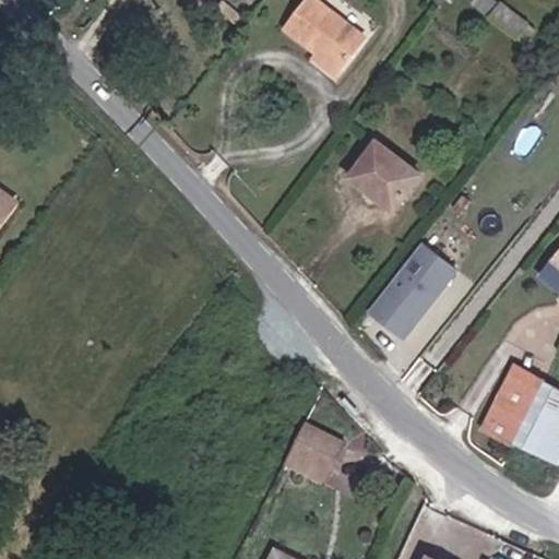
[(368,40),(317,0),(307,0),(288,26),(318,50),(344,71),(368,40)]
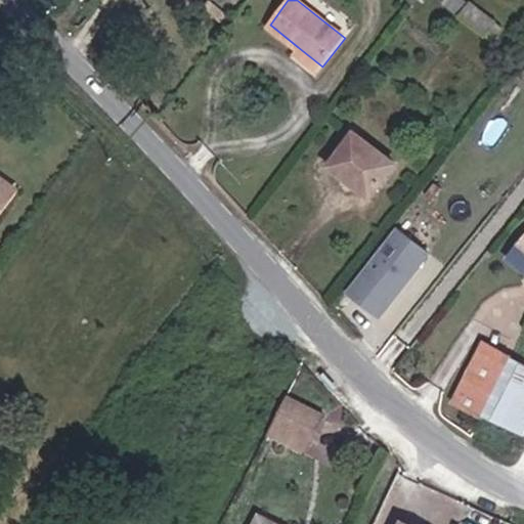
[(456,15),(466,3),(461,0),(442,0),(440,2),(456,15)]
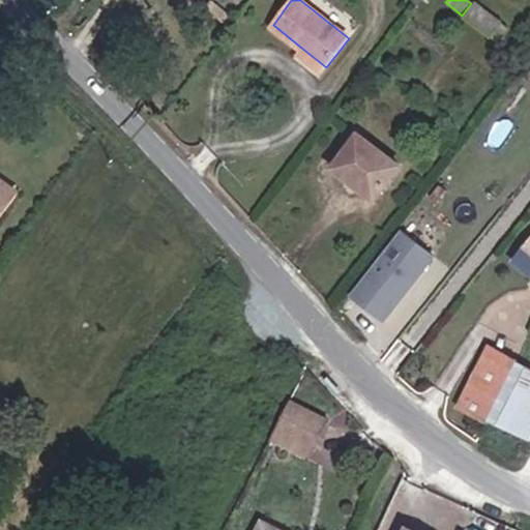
[(506,29),(473,3),(463,17),(496,42),(506,29)]
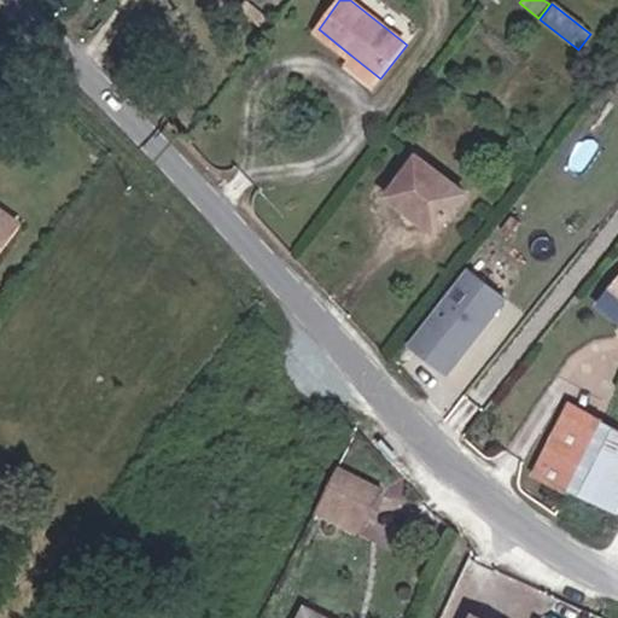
[(375,86),(380,79),(351,56),(347,63),(375,86)]
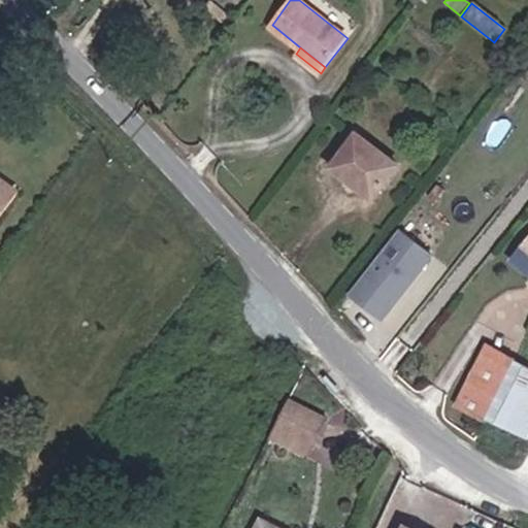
[(397,168),(363,140),(355,134),(332,166),(340,172),(374,199),(397,168)]
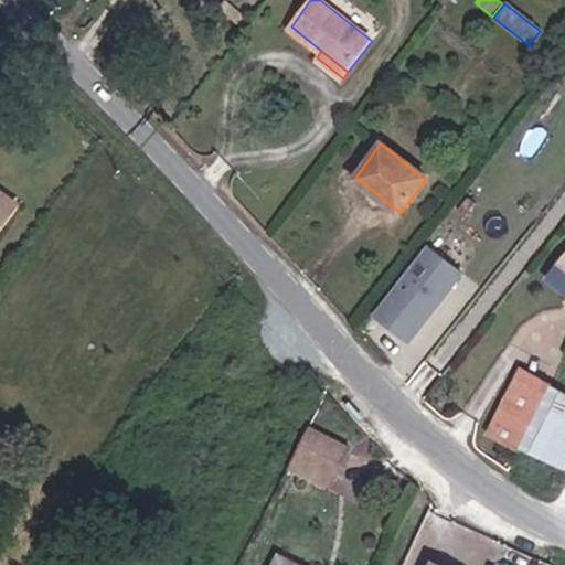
[(0,215),(9,204),(0,198),(0,215)]
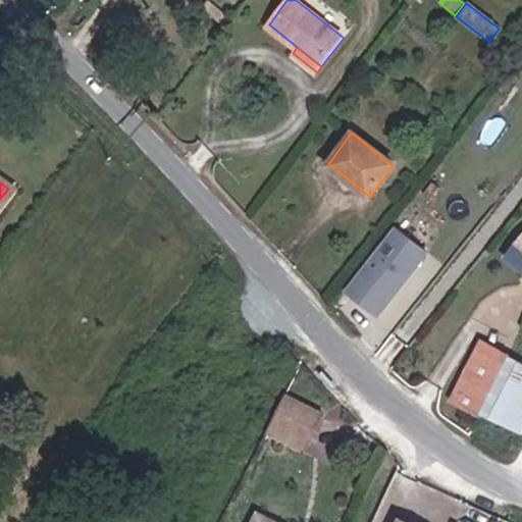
[(378,316),(430,249),(395,222),(343,290),(378,316)]
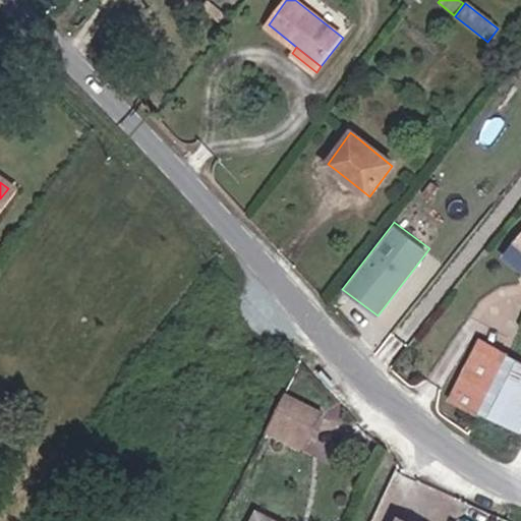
[(520,231),(502,255),(513,264),(520,270),(520,231)]
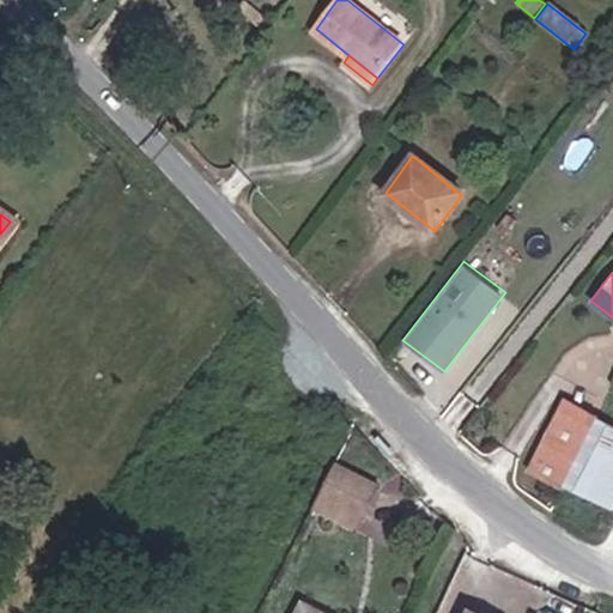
[(612,428),(565,406),(534,471),(612,509),(612,505),(612,428)]
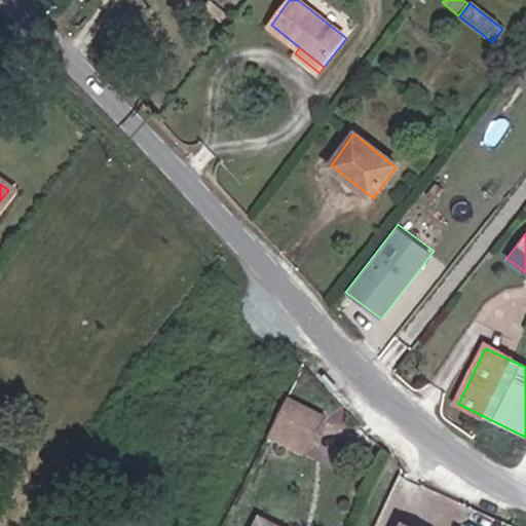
[(288,400),(268,439),(305,456),(324,418),(288,400)]
